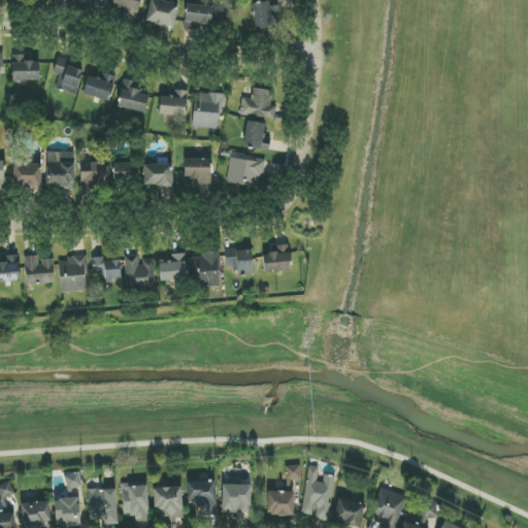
[(107,0),(95,0),(94,5),(105,8),(107,0)]
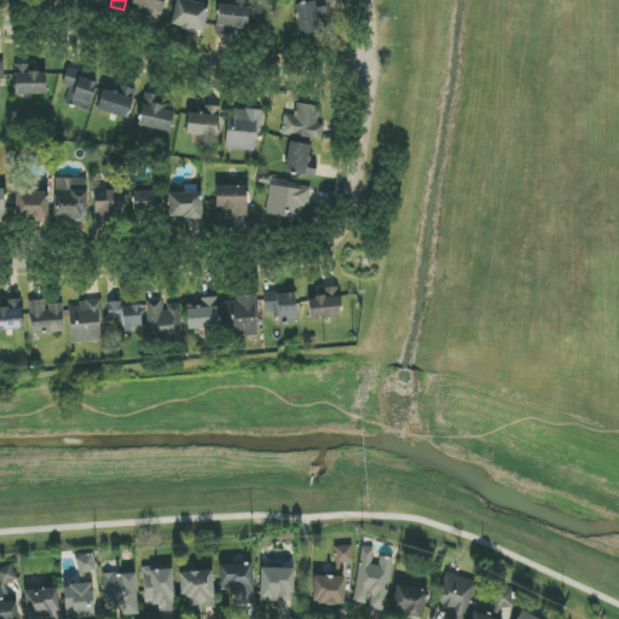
[(166,0),(133,0),(131,10),(161,18),(166,0)]
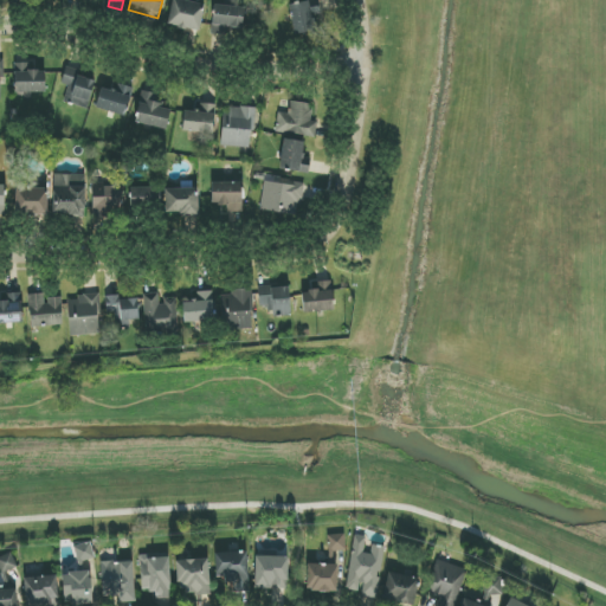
[(173,0),(167,25),(199,32),(205,5),(181,0),(173,0)]
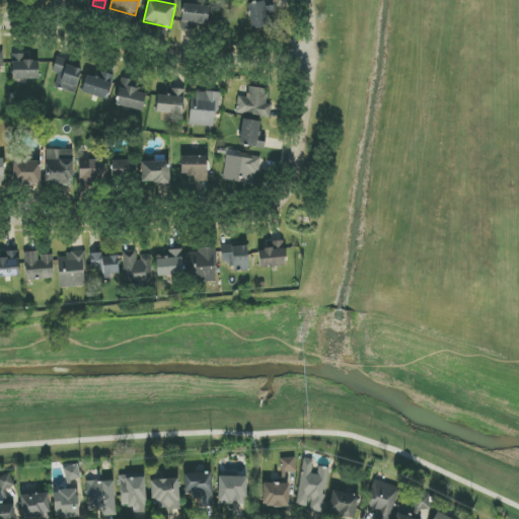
[(268,13),(274,12),(272,1),(248,4),(251,29),(270,27),(268,13)]
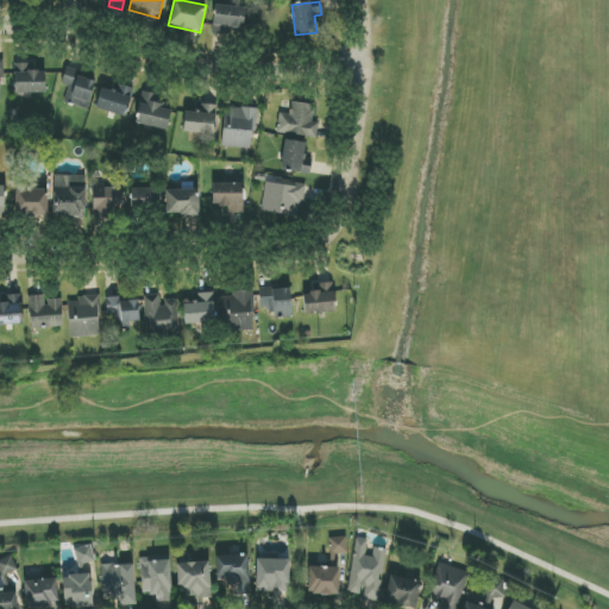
[(227,36),(227,29),(244,29),(245,7),(214,6),(213,35),(227,36)]
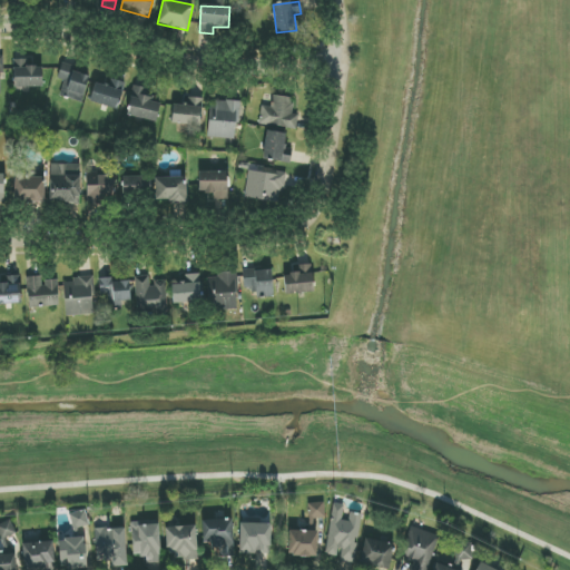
[(15,59),(15,92),(30,92),(30,87),(43,87),(42,67),(30,67),(30,59),(15,59)]
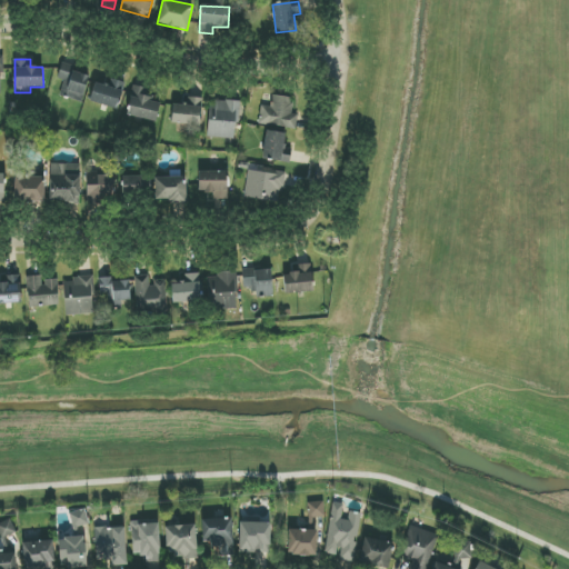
[(73,71),(75,67),(62,62),(57,80),(65,81),(60,96),(82,102),(90,76),(73,71)]
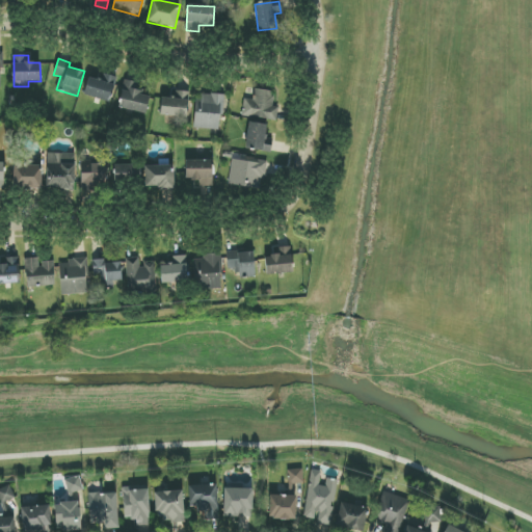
[(89,77),(84,95),(110,103),(117,78),(103,73),(101,80),(89,77)]
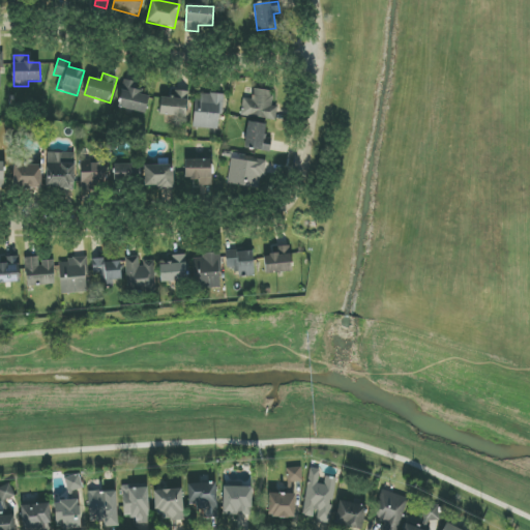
[(119,109),(146,113),(149,96),(137,94),(139,82),(124,80),(119,109)]
